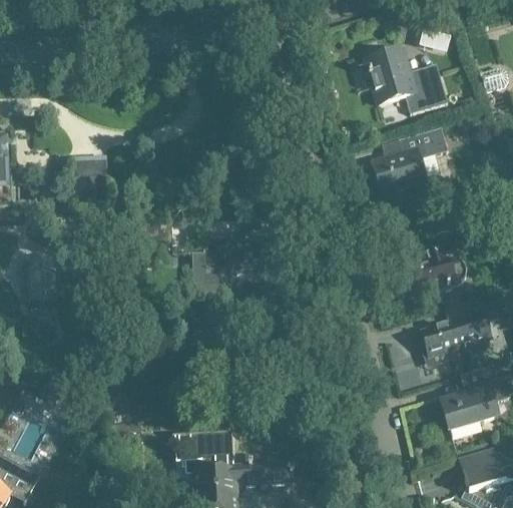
[(379,104),(405,96),(410,113),(433,106),(447,101),(438,71),(410,80),(401,49),(366,60),(379,104)]
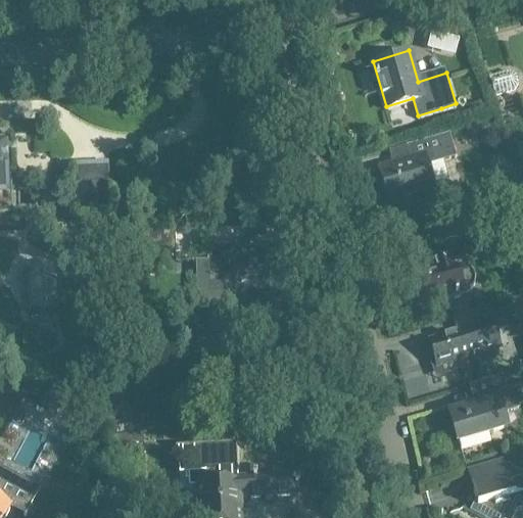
[(488,75),(493,91),(514,85),(518,79),(516,72),(510,67),(488,75)]
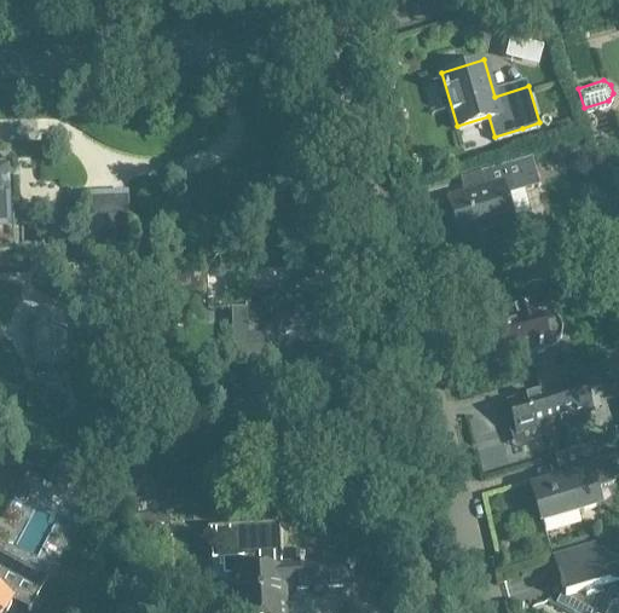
[(514,223),(513,214),(505,192),(520,188),(522,186),(539,181),(531,154),(520,156),(480,169),(485,184),(464,191),(447,196),(461,240),(514,223)]
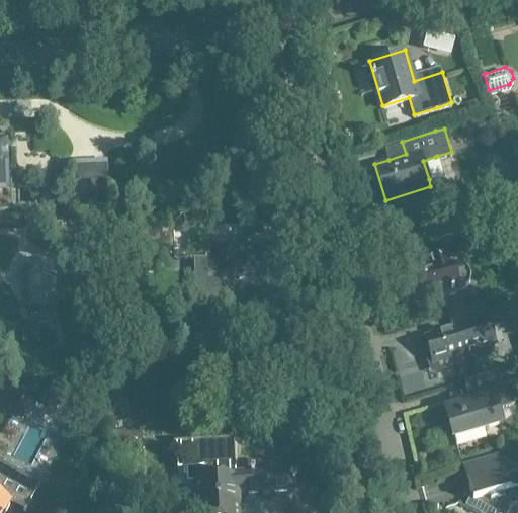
[(12,167),(11,133),(0,133),(0,205),(12,205),(11,167),(12,167)]
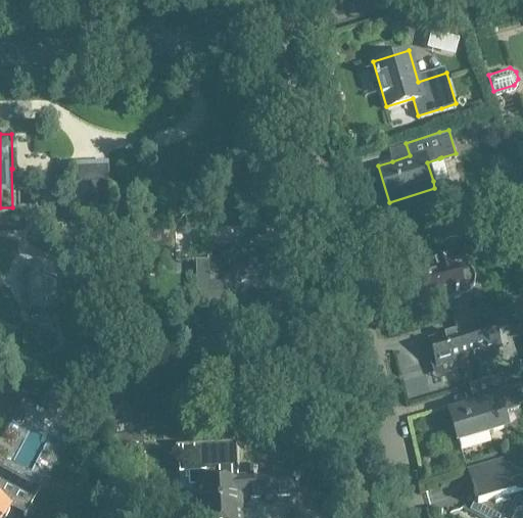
[(89,208),(108,207),(106,162),(76,163),(77,212),(89,210),(89,208)]
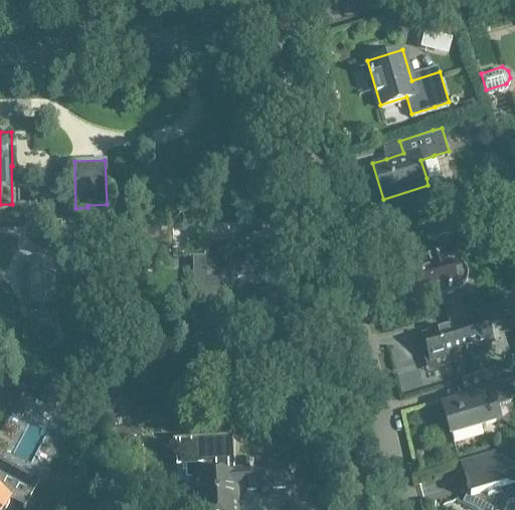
[(140,249),(174,248),(173,222),(139,223),(140,249)]
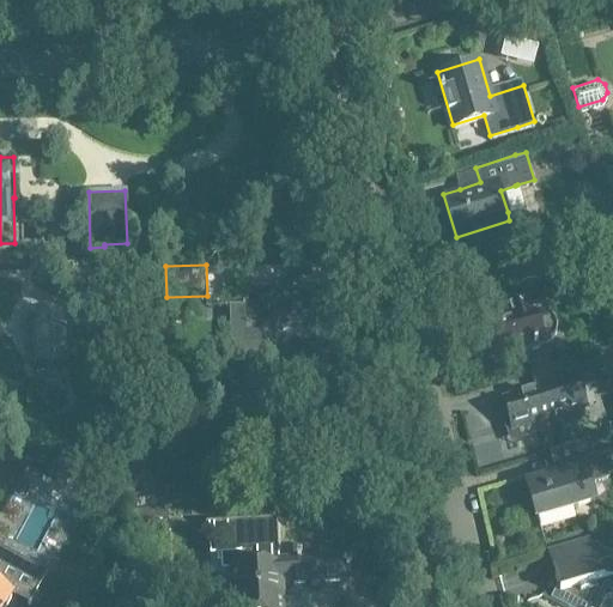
[(503,292),(509,313),(505,314),(483,321),(486,331),(483,334),(485,341),(490,343),(492,352),(517,345),(540,338),(547,335),(552,331),(553,327),(553,321),(551,317),(547,314),(545,307),(565,302),(557,277),(503,292)]
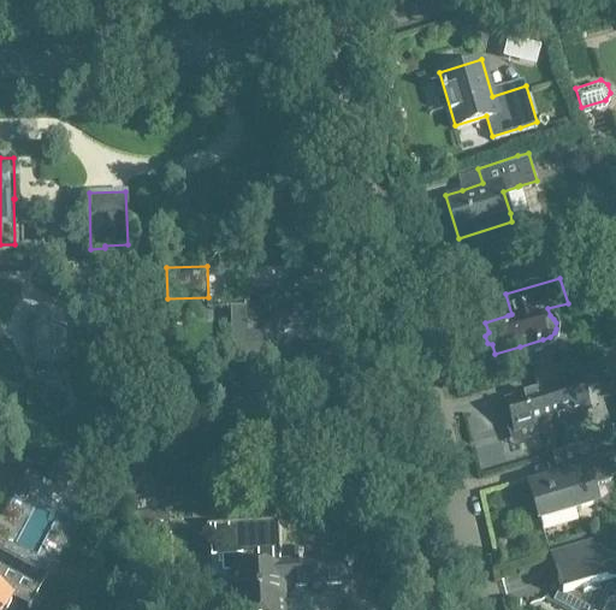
[(313,285),(244,288),(247,341),(277,339),(278,354),(315,353),(313,285)]
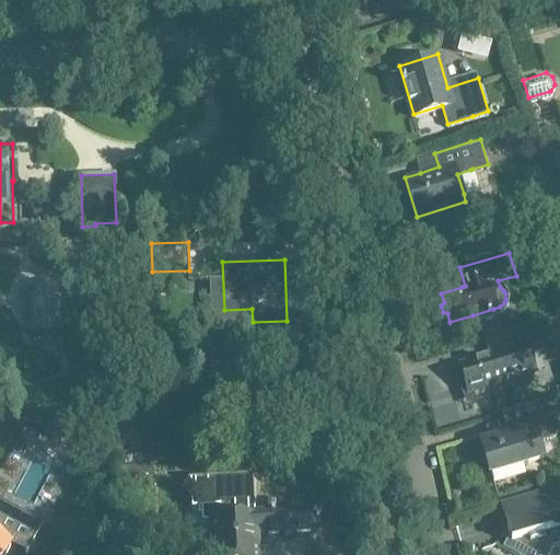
[(61,328),(60,293),(60,291),(60,289),(59,287),(58,286),(57,284),(56,282),(54,280),(53,280),(50,279),(48,278),(46,278),(44,279),(42,279),(39,280),(37,281),(36,282),(35,285),(34,286),(33,288),(32,290),(32,292),(32,295),(31,295),(32,330),(61,328)]
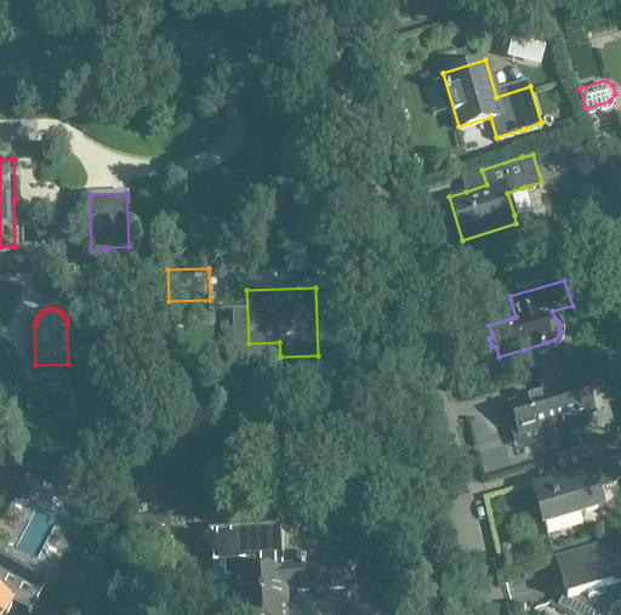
[(558,383),(543,388),(511,399),(516,414),(517,416),(513,417),(517,431),(520,430),(522,432),(562,419),(564,425),(590,416),(588,414),(593,411),(585,386),(620,376),(620,346),(558,365),(564,382),(558,383)]
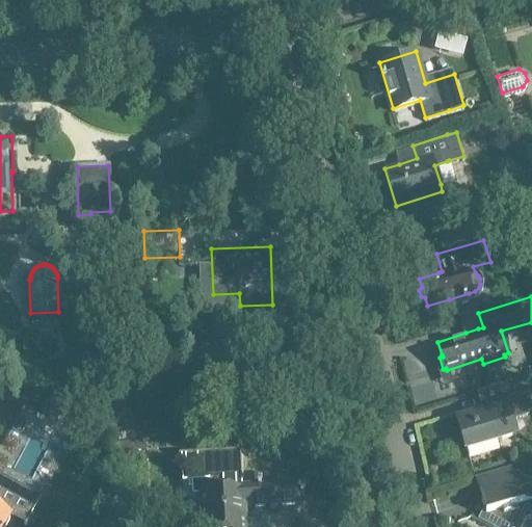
[(495,368),(486,369),(490,384),(499,380),(495,368)]
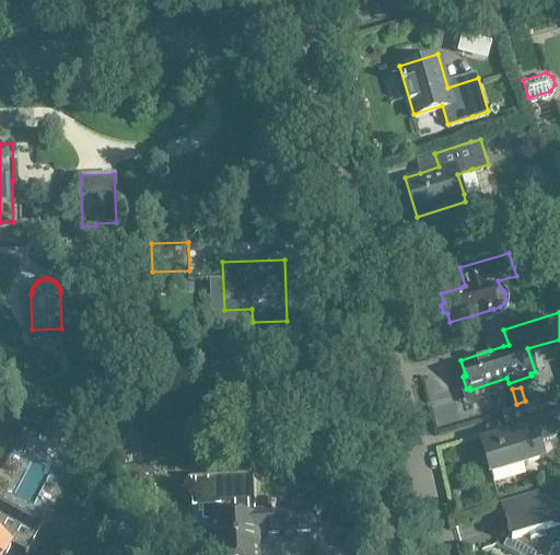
[(513,428),(483,437),(493,469),(544,453),(539,439),(549,436),(553,435),(556,431),(558,428),(559,425),(559,423),(559,421),(556,411),(545,414),(539,399),(506,408),(513,428)]
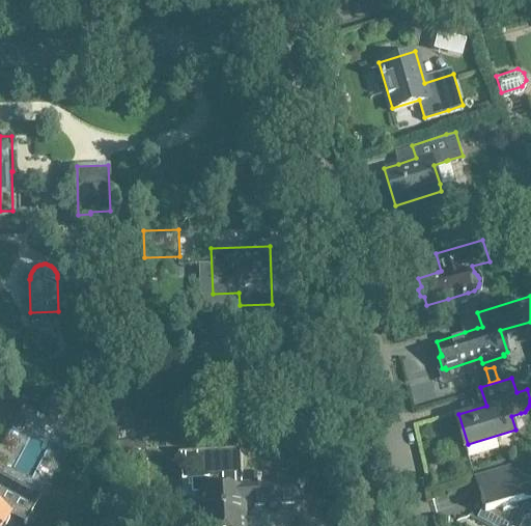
[(192,490),(197,490),(199,525),(246,525),(245,503),(301,500),(300,478),(234,481),(234,475),(241,475),(239,426),(178,430),(180,477),(191,477),(192,490)]
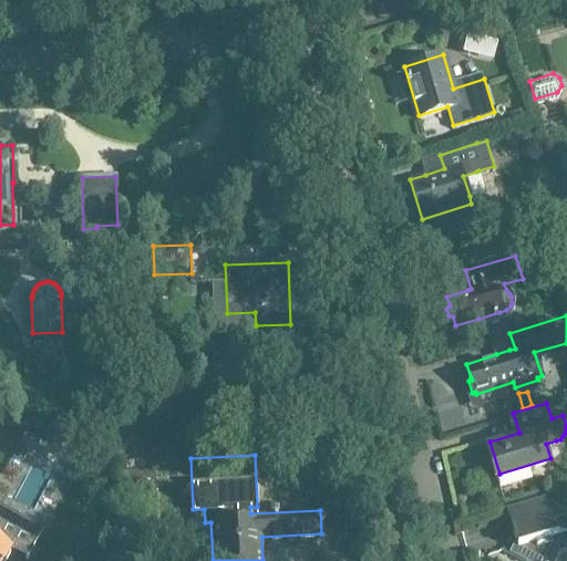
[(496,498),(556,479),(552,464),(491,482),(496,498)]
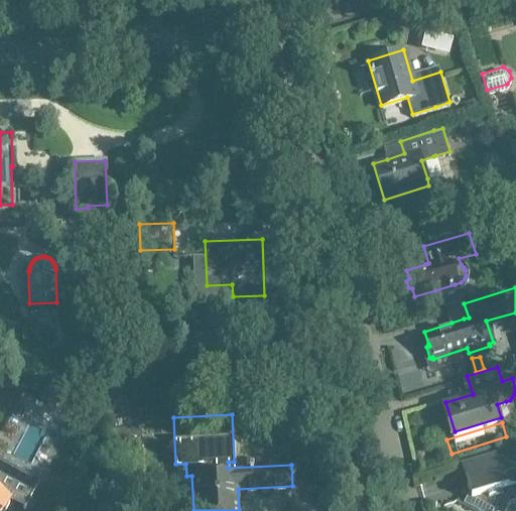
[(111,425),(112,435),(142,432),(141,423),(111,425)]
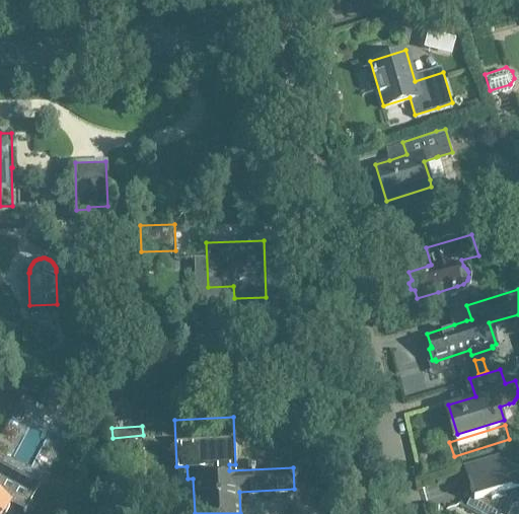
[(461,498),(445,503),(445,504),(461,500),(488,513),(507,513),(514,502),(518,500),(518,464),(509,460),(508,456),(504,458),(502,451),(465,461),(471,483),(473,492),(471,495),(475,497),(475,498),(472,504),(461,498)]
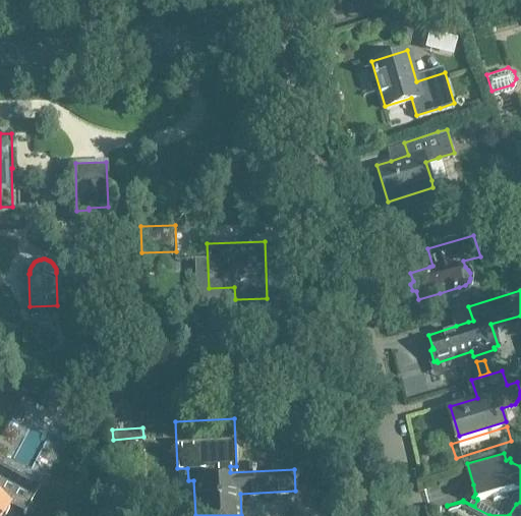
[(0,515),(1,515),(11,501),(0,494),(0,515)]
